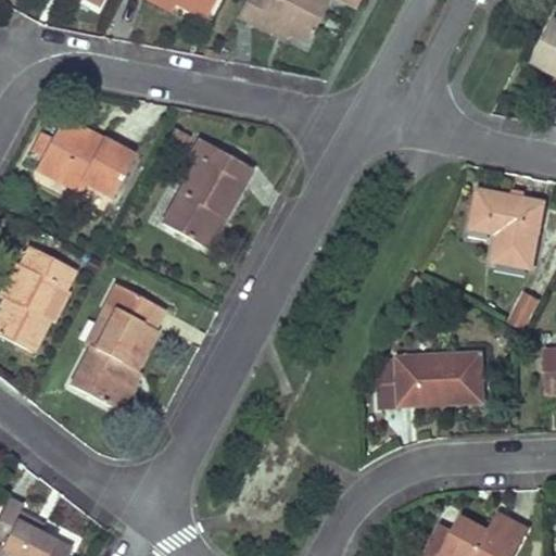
[(168,0),(147,0),(169,12),(174,2),(168,0)]
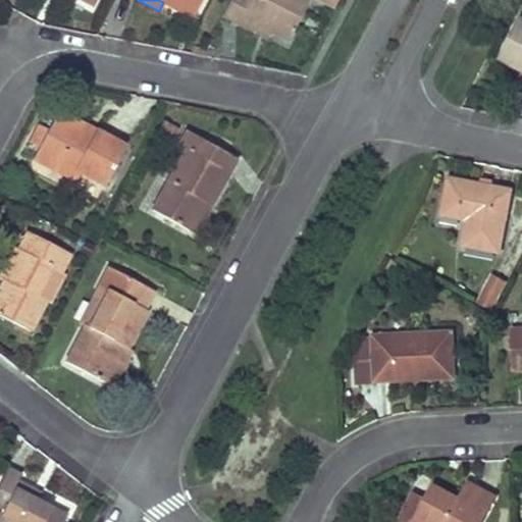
[(158,0),(163,2),(193,17),(201,0),(158,0)]
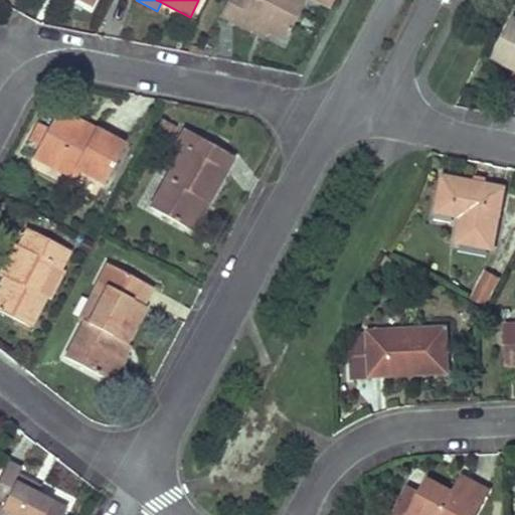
[(226,0),(218,16),(235,24),(238,17),(266,31),(284,40),(303,0),(226,0)]
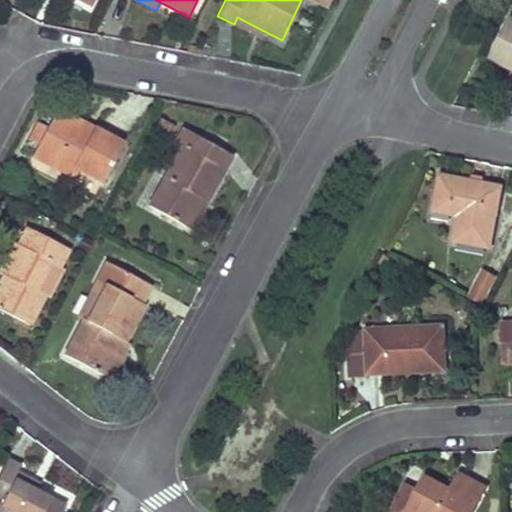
[(237,17),(234,24),(261,37),(264,31),(237,17)]
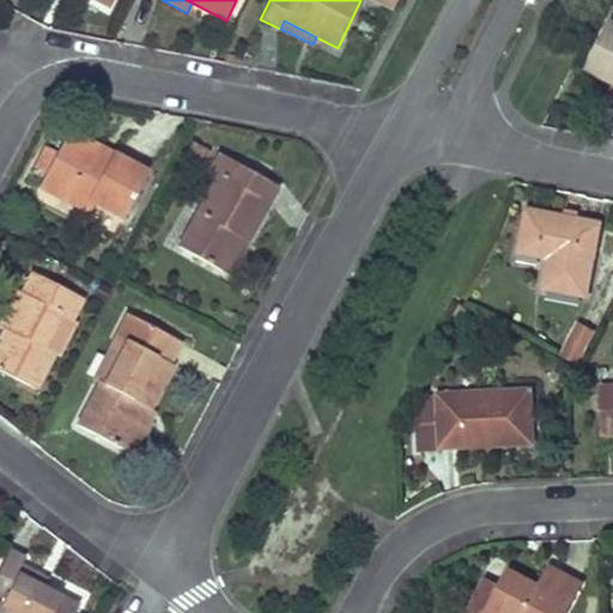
[(612,23),(608,22),(584,67),(612,82),(612,23)]
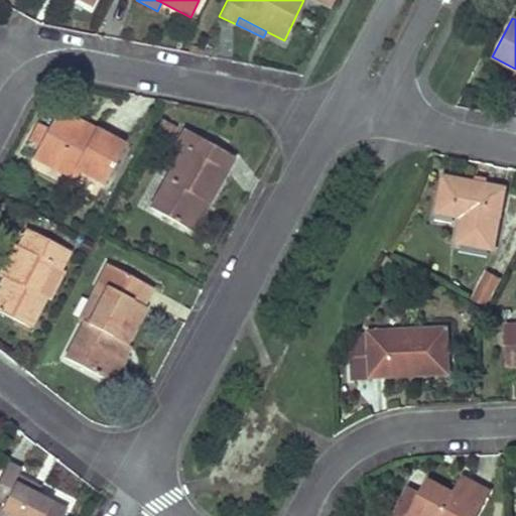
[(56,110),(51,120),(81,135),(79,139),(86,143),(93,129),(56,110)]
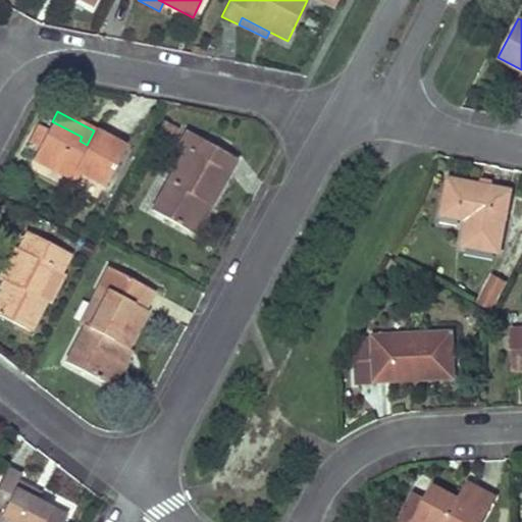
[(161,120),(153,137),(167,145),(176,128),(161,120)]
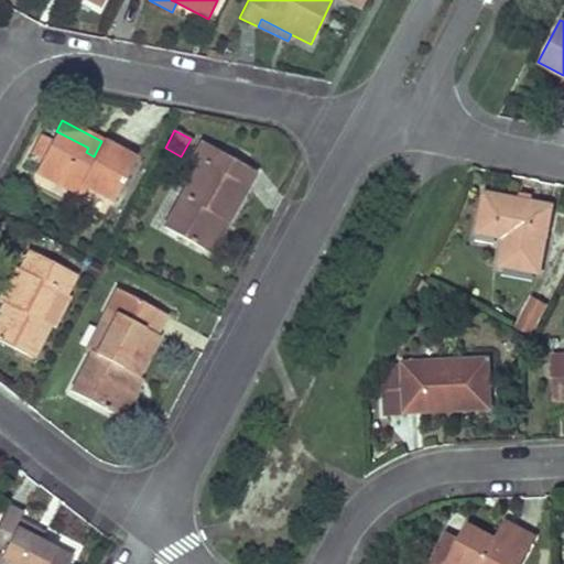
[(41,160),(40,162),(87,186),(114,201),(136,159),(101,141),(94,156),(86,152),(88,148),(56,131),(51,140),(42,136),(31,154),(41,160)]
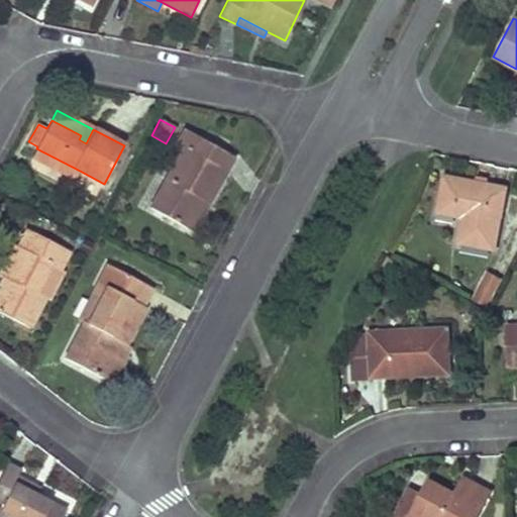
[(183,149),(149,208),(186,229),(202,200),(207,203),(233,158),(185,130),(177,145),(183,149)]
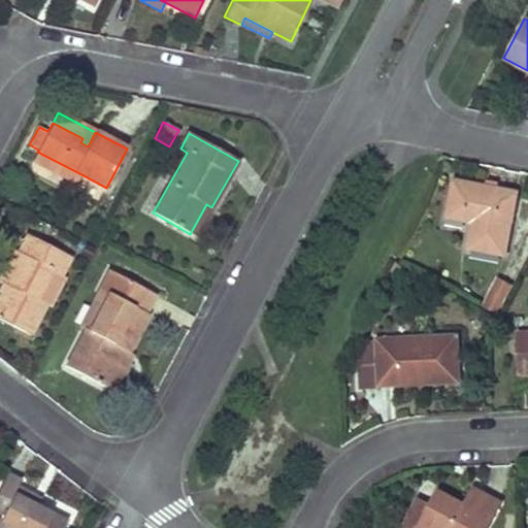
[(37,152),(33,161),(76,184),(81,174),(37,152)]
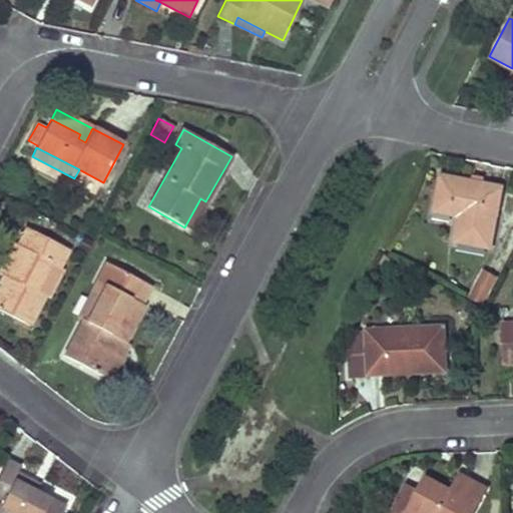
[(441,174),(435,205),(459,210),(458,216),(453,240),(491,248),(503,186),(483,182),(472,180),(441,174)]
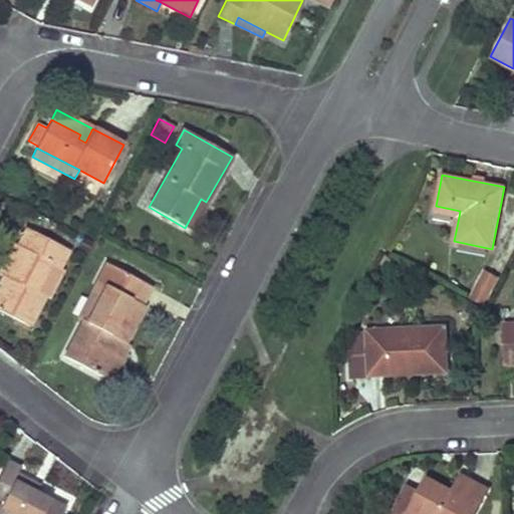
[(201,199),(185,228),(190,230),(206,202),(201,199)]
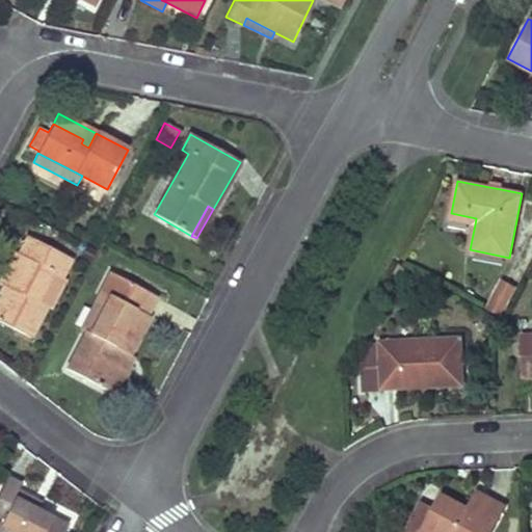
[(451,213),(449,219),(475,224),(476,218),(451,213)]
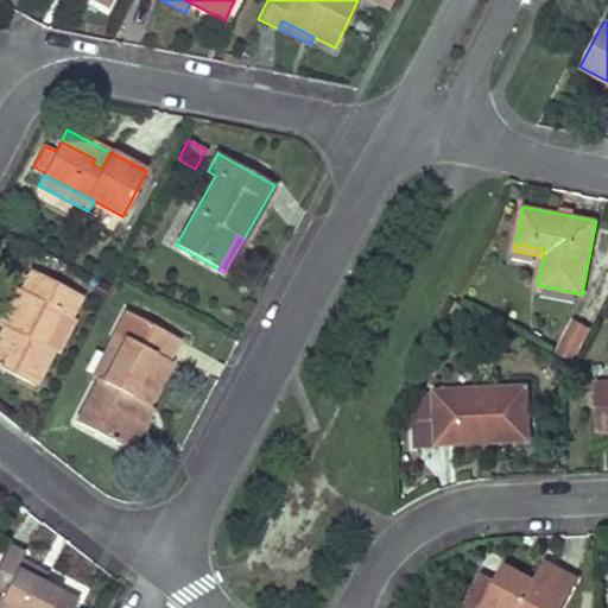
[(11,331),(0,350),(0,368),(33,386),(52,350),(43,346),(61,314),(69,318),(81,296),(31,270),(20,290),(16,287),(0,317),(0,324),(2,327),(11,331)]
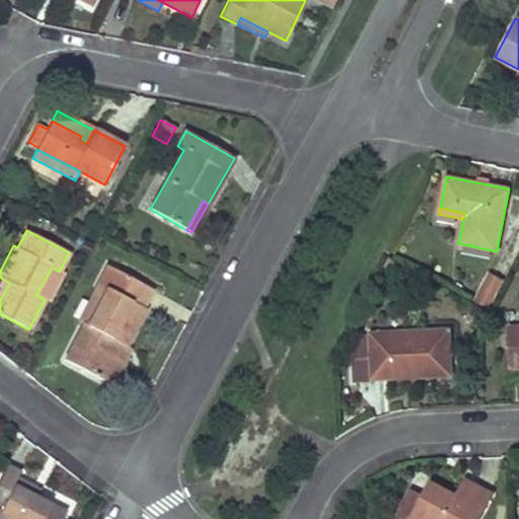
[(83,323),(64,360),(104,381),(121,350),(124,346),(126,347),(146,309),(143,308),(152,290),(107,266),(97,285),(106,290),(87,325),(83,323)]
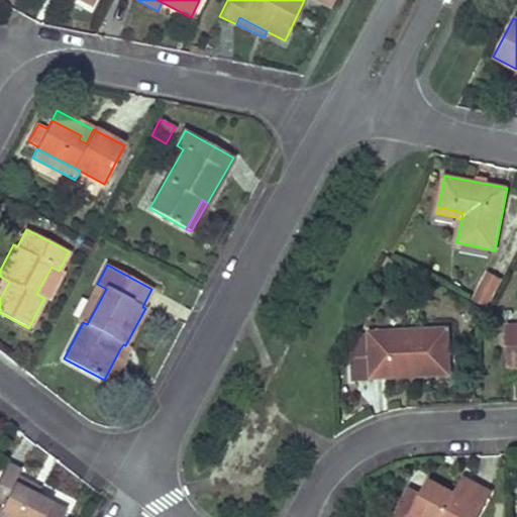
[(52,267),(36,294),(44,298),(48,300),(63,273),(59,271),(52,267)]
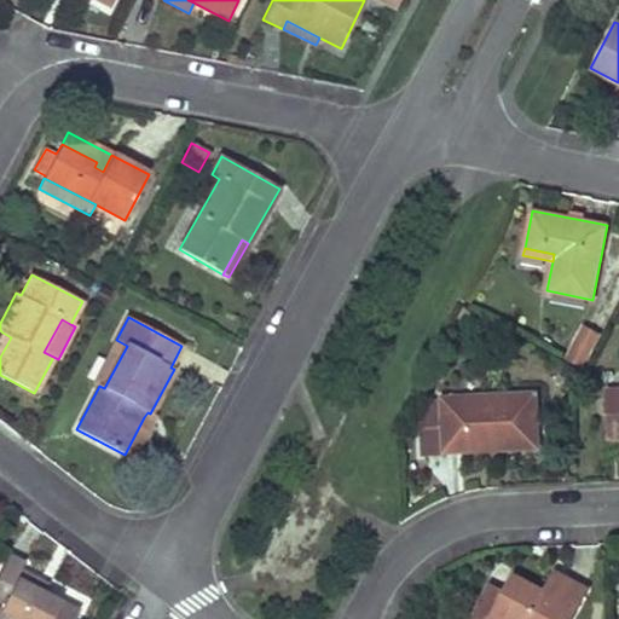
[(565,362),(585,371),(601,335),(579,327),(565,362)]
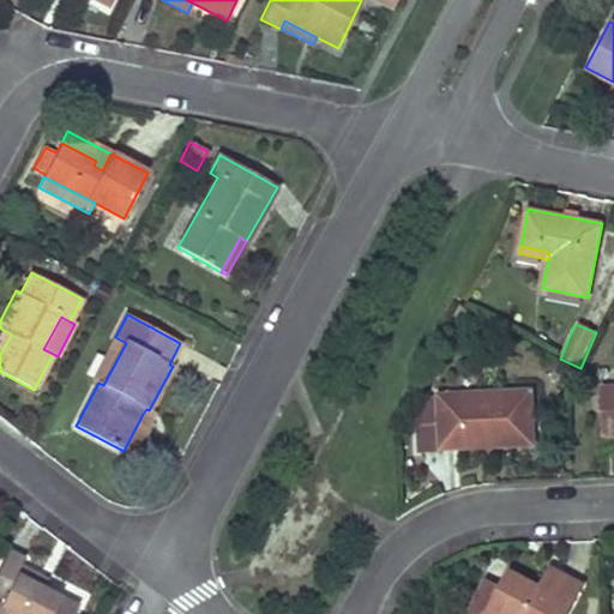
[(0,354),(11,335),(2,330),(0,335),(0,354)]
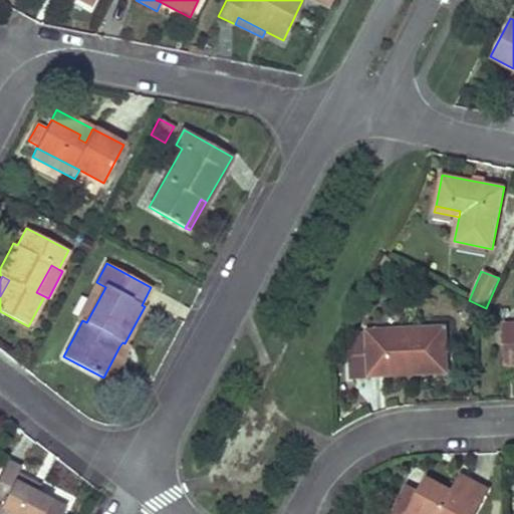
[(105,287),(96,282),(78,317),(82,320),(86,322),(105,287)]
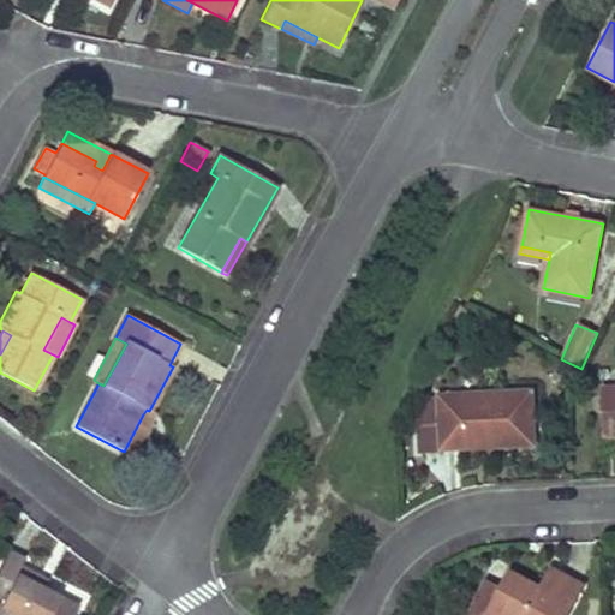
[(614,389),(601,390),(603,435),(614,434),(614,389)]
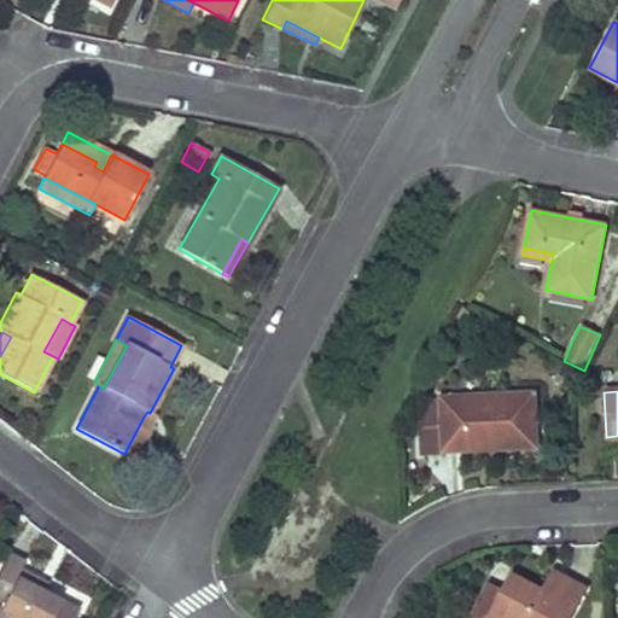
[(443,453),(443,438),(464,438),(464,452),(537,448),(535,392),(441,397),(441,401),(431,402),(419,425),(420,454),(443,453)]
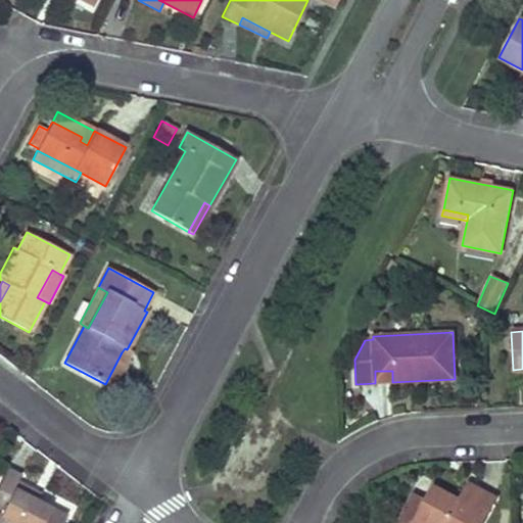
[(122,352),(105,384),(111,387),(129,355),(122,352)]
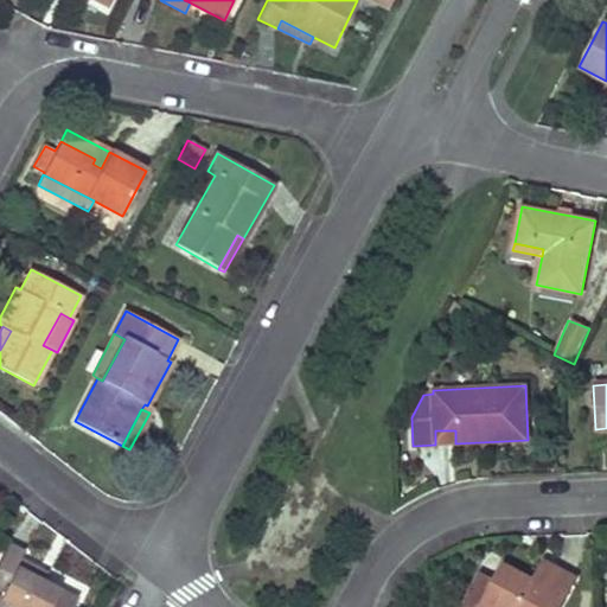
[(435,430),(435,445),(455,443),(455,430),(435,430)]
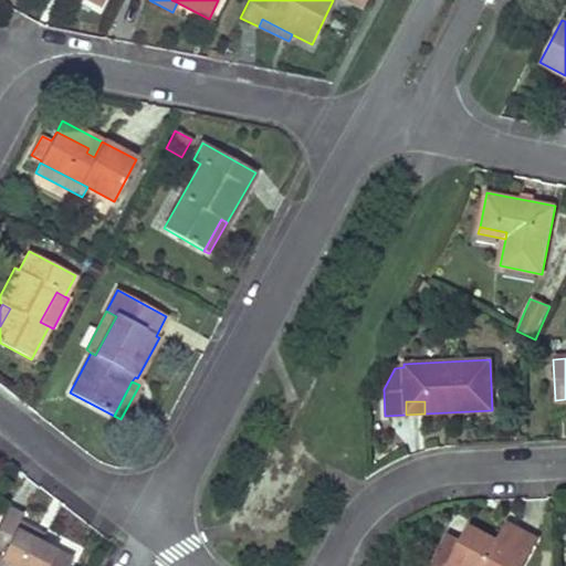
[(7,509),(0,521),(0,565),(67,565),(71,561),(38,544),(43,534),(19,522),(22,516),(7,509)]
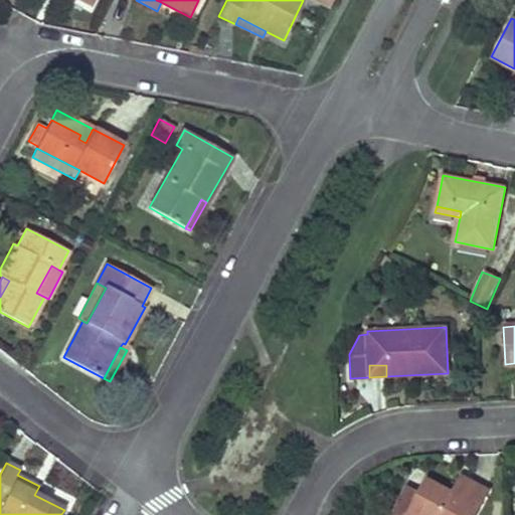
[(461,476),(453,492),(462,497),(471,481),(461,476)]
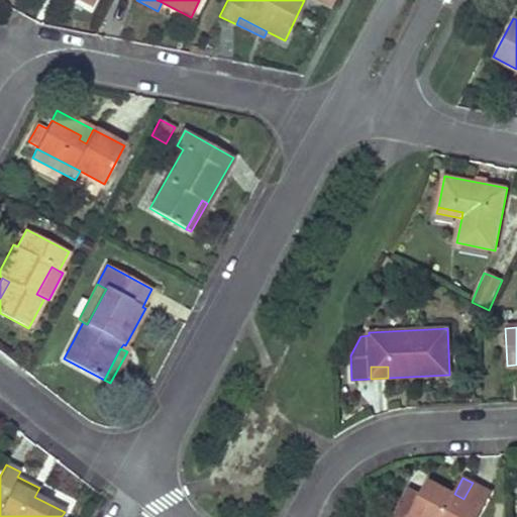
[(409,488),(394,516),(476,516),(490,491),(473,483),(463,499),(454,494),(429,481),(421,495),(409,488)]
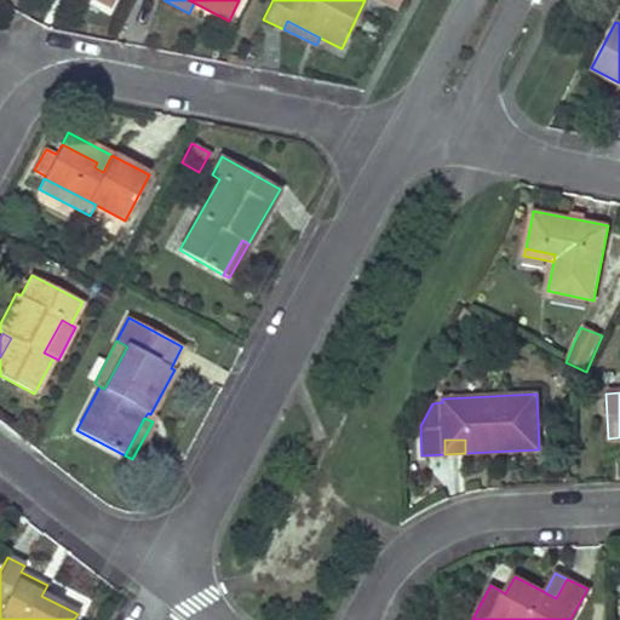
All buildings are outlined.
